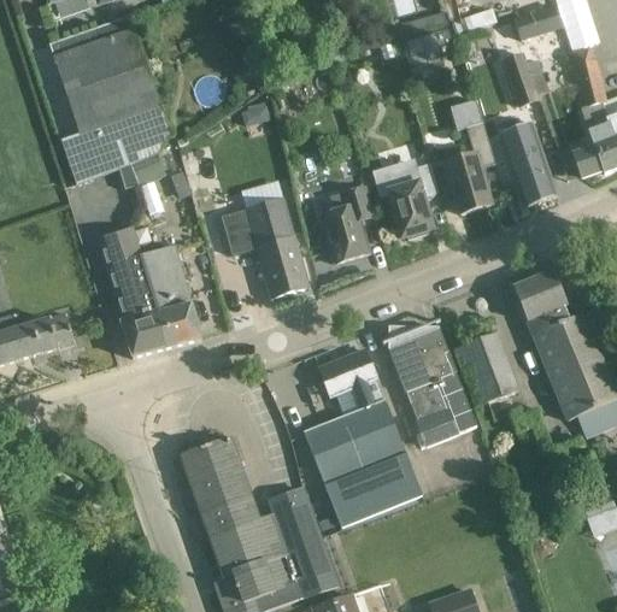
[(433,13),(409,19),(412,31),(448,23),(445,11),(433,13)]
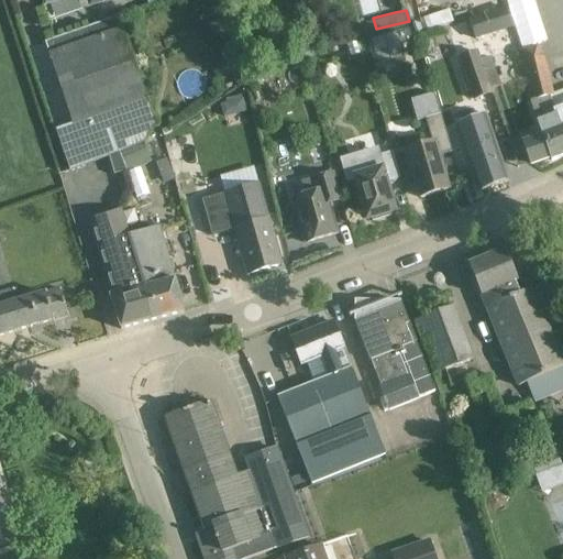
[(118,12),(44,39),(47,50),(73,122),(55,129),(65,161),(67,168),(86,161),(107,153),(112,172),(127,167),(127,170),(152,160),(143,139),(155,120),(147,95),(146,95),(118,12)]
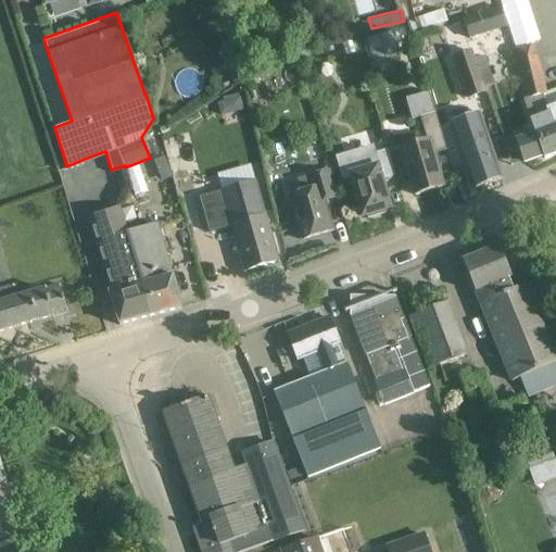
[(223,15),(202,22),(209,40),(228,33),(223,15)]
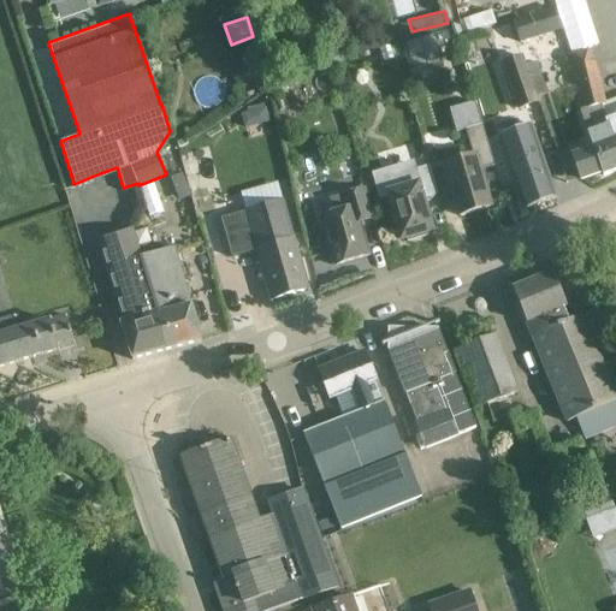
[(592,144),(584,147),(570,153),(580,178),(593,173),(603,170),(615,165),(615,149),(604,118),(605,117),(600,101),(605,100),(594,58),(586,46),(572,49),(585,105),(581,106),(590,129),(587,130),(592,144)]
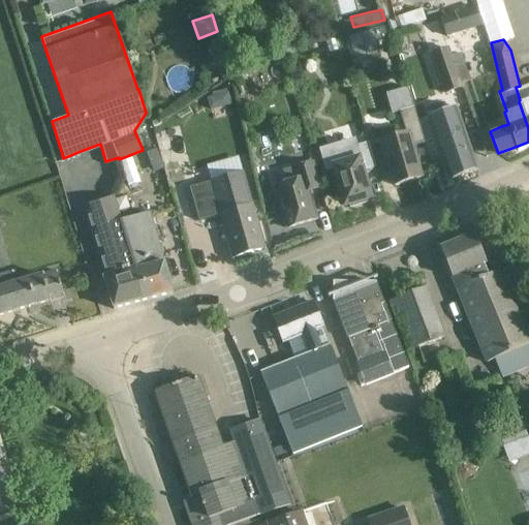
[(447,44),(430,51),(443,90),(461,84),(447,44)]
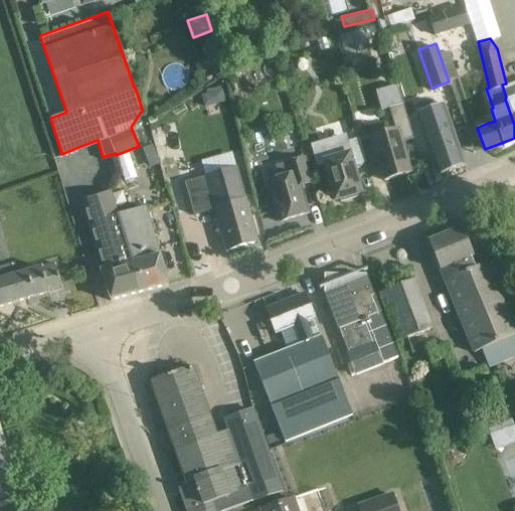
[(380,107),(388,104),(395,127),(371,135),(384,177),(409,169),(399,139),(412,135),(396,82),(375,89),(380,107)]
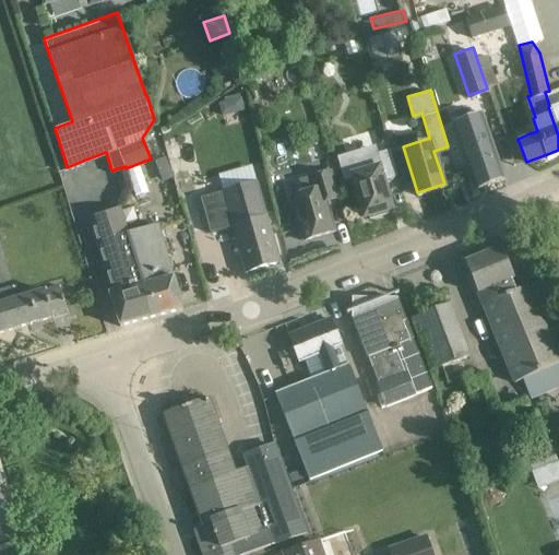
[(558,102),(549,106),(548,107),(558,136),(558,102)]
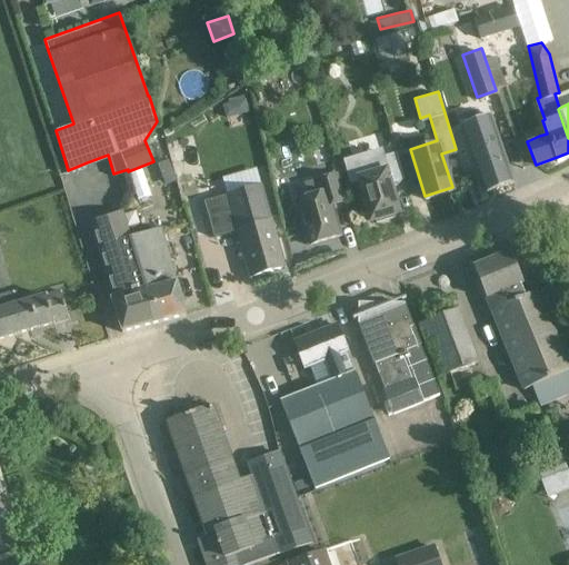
[(459,122),(482,190),(512,178),(489,110),(459,122)]
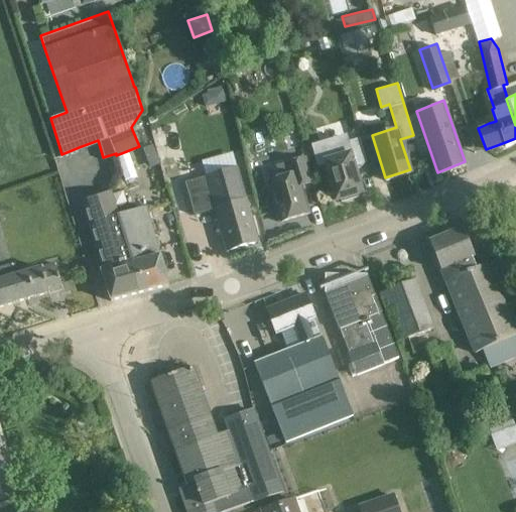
[(348,138),(346,132),(310,143),(316,164),(326,162),(336,197),(340,196),(341,200),(359,195),(358,190),(361,189),(353,163),(366,159),(359,135),(348,138)]
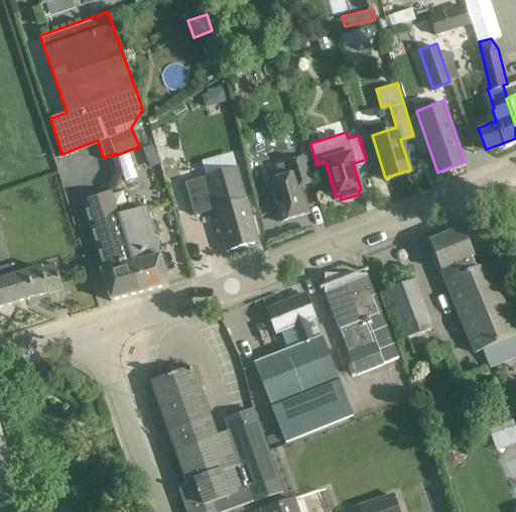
[(267,178),(279,219),(308,211),(300,182),(312,179),(305,155),(284,161),(287,172),(267,178)]
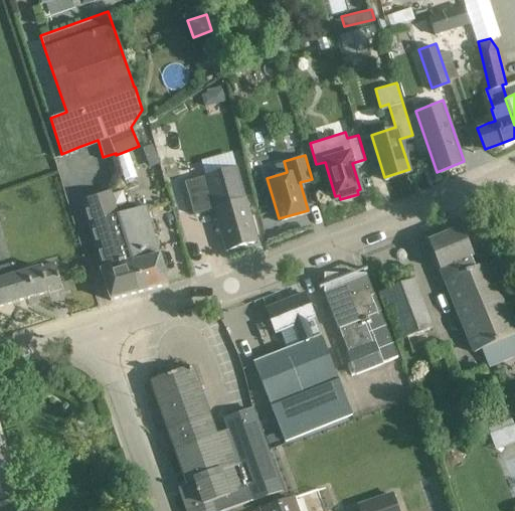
[(193,210),(213,205),(226,247),(258,238),(235,164),(184,179),(193,210)]
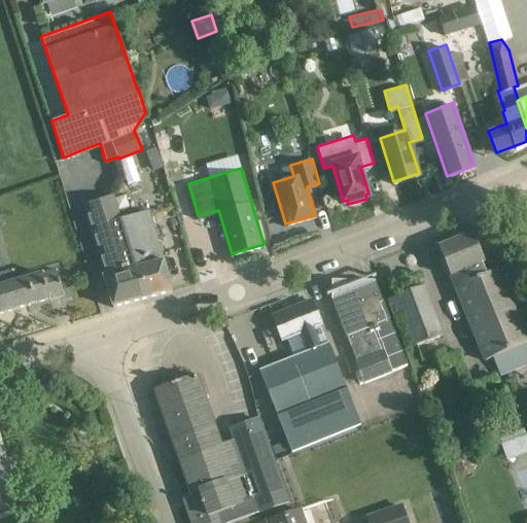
[(135,264),(121,217),(118,218),(111,194),(85,202),(107,273),(103,274),(112,306),(140,298),(131,265),(135,264)]
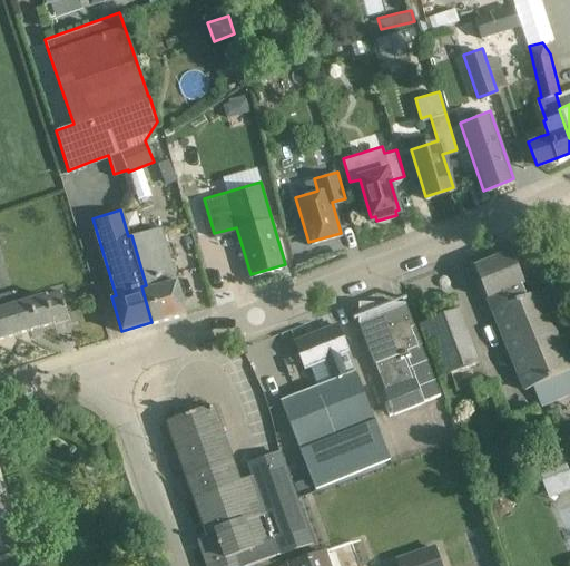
[(141,286),(151,322),(186,312),(160,226),(131,235),(146,285),(141,286)]
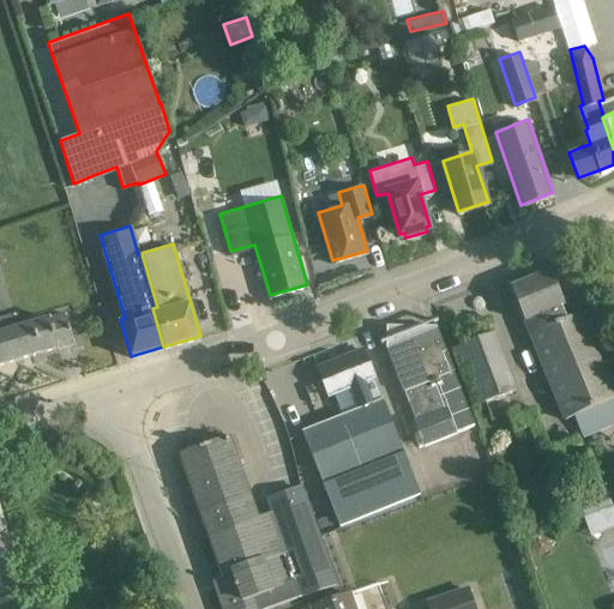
[(511,284),(524,318),(523,319),(528,332),(563,418),(575,414),(583,435),(613,422),(613,375),(585,308),(566,317),(561,303),(564,302),(549,269),(511,284)]
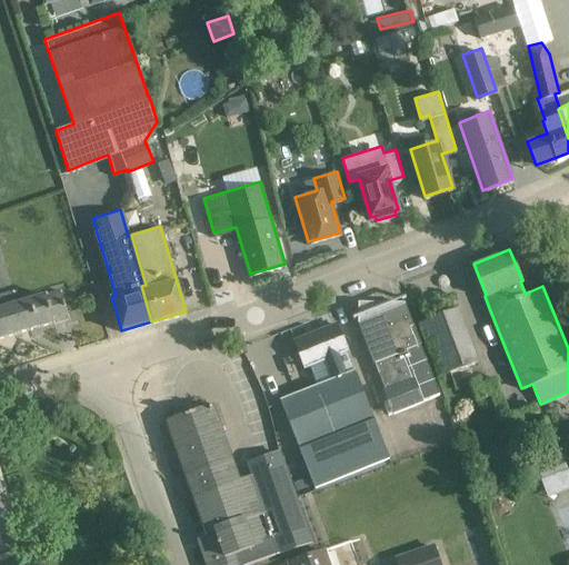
[(60,288),(0,306),(0,335),(69,315),(60,288)]
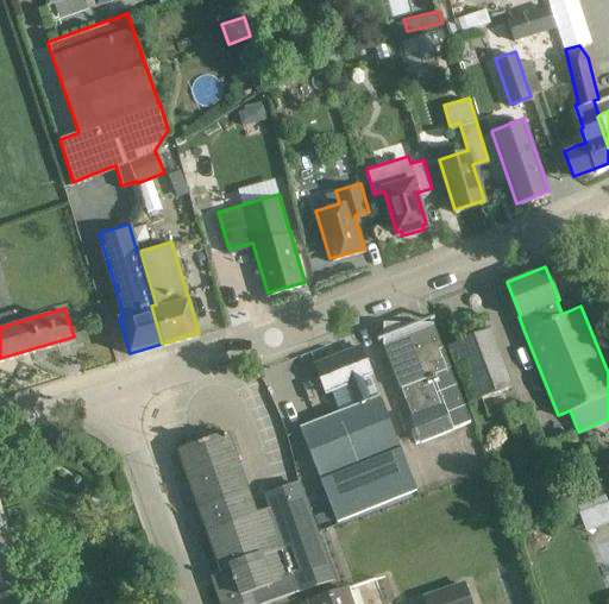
[(433,321),(382,341),(399,385),(400,385),(412,415),(410,415),(420,439),(451,427),(451,426),(470,419),(449,366),(450,365),(433,321)]
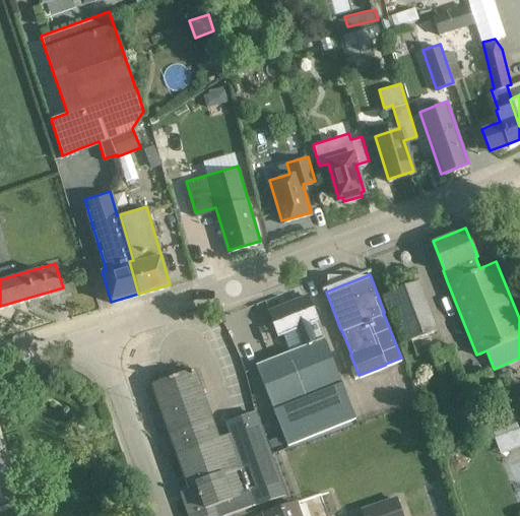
[(419,280),(382,294),(398,341),(436,328),(419,280)]
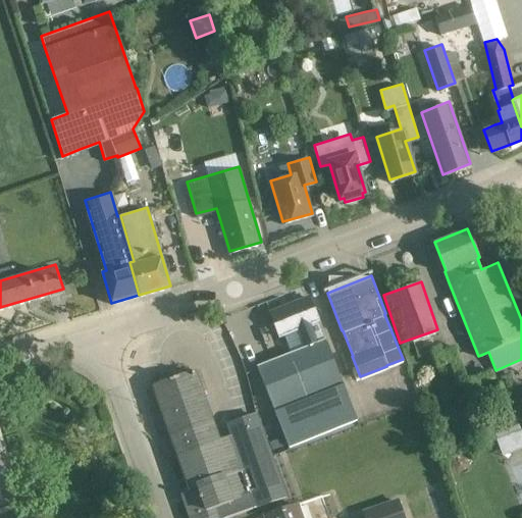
[(298,326),(305,345),(256,364),(274,410),(289,445),(357,417),(343,382),(325,337),(316,340),(309,322),(318,318),(308,295),(269,310),(278,334),(298,326)]
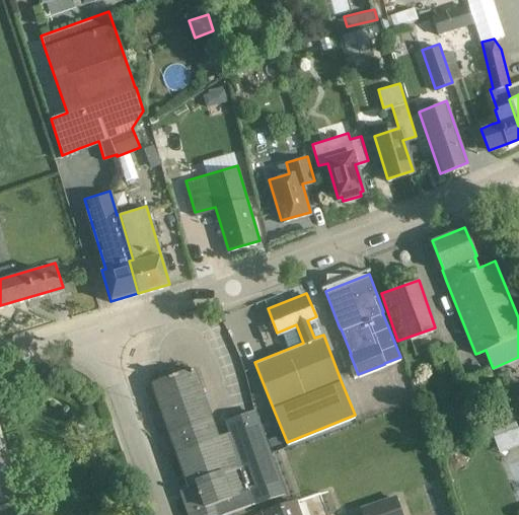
[(204,384),(197,366),(178,372),(176,365),(162,370),(165,377),(147,383),(154,401),(158,400),(188,483),(178,487),(188,514),(217,514),(283,492),(254,410),(236,416),(231,427),(232,431),(217,436),(200,385),(204,384)]
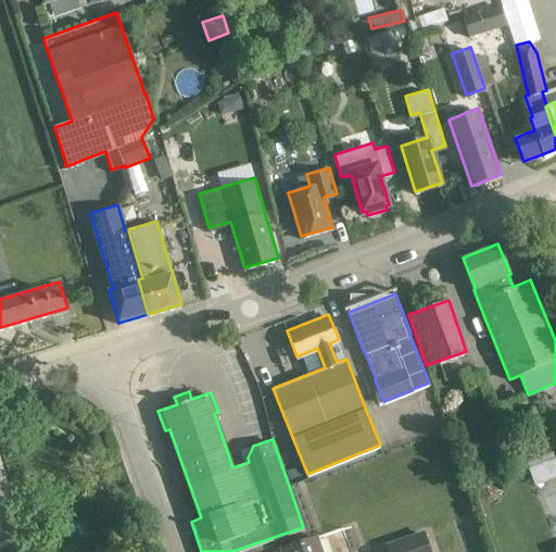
[(545,433),(517,443),(527,467),(555,456),(545,433)]
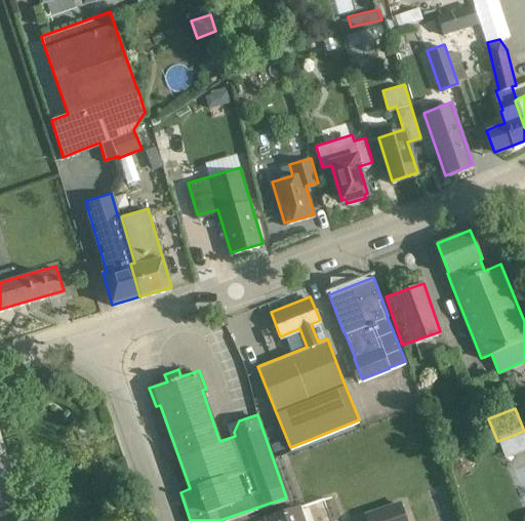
[(406,520),(400,499),(364,512),(367,520),(406,520)]
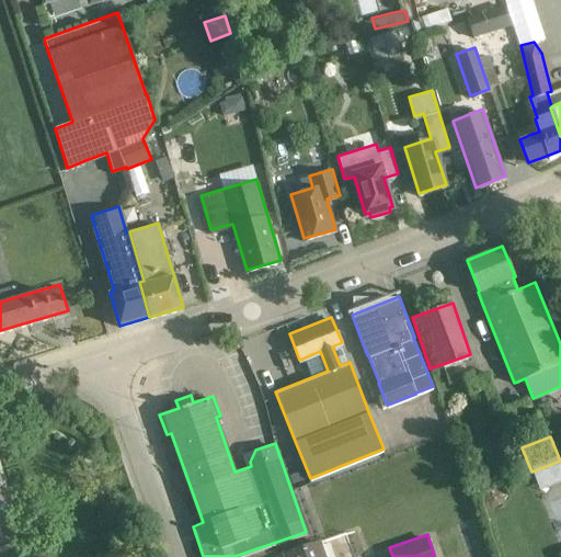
[(284,556),(281,556),(324,556),(319,540),(283,553),(284,556)]
